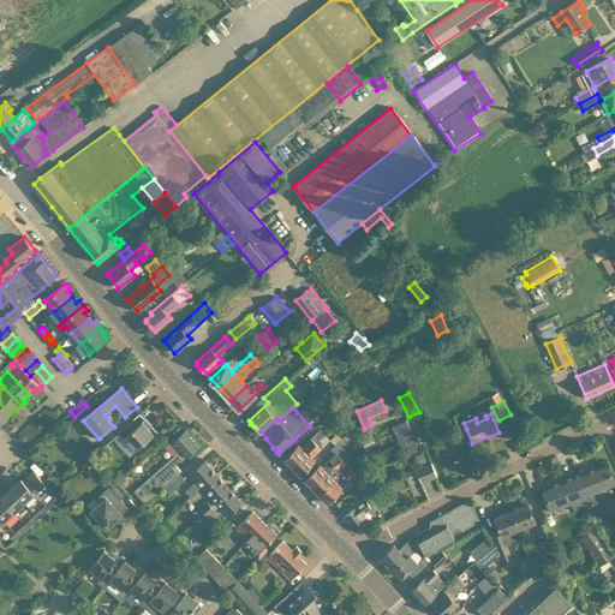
[(132,421),(119,433),(136,451),(154,435),(149,429),(151,425),(145,418),(138,425),(132,421)]
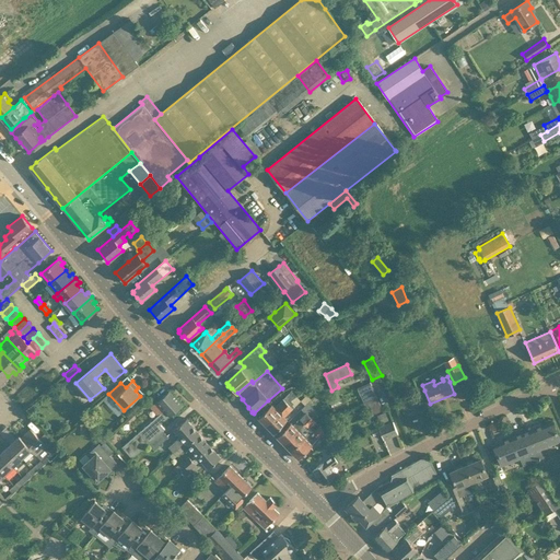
[(376,397),(370,383),(358,388),(363,403),(376,397)]
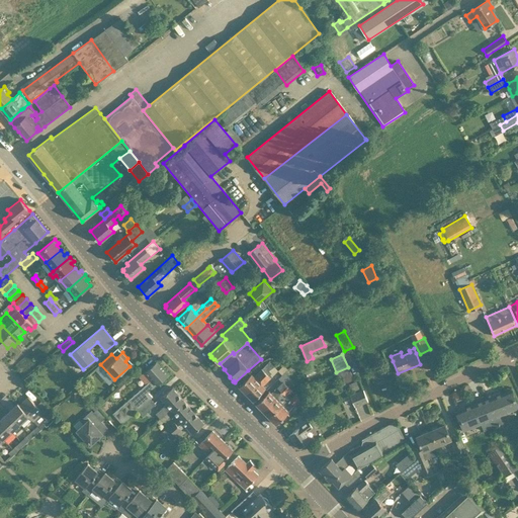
[(147,384),(130,399),(112,414),(121,424),(138,411),(151,399),(152,397),(149,393),(169,375),(157,361),(140,376),(147,384)]
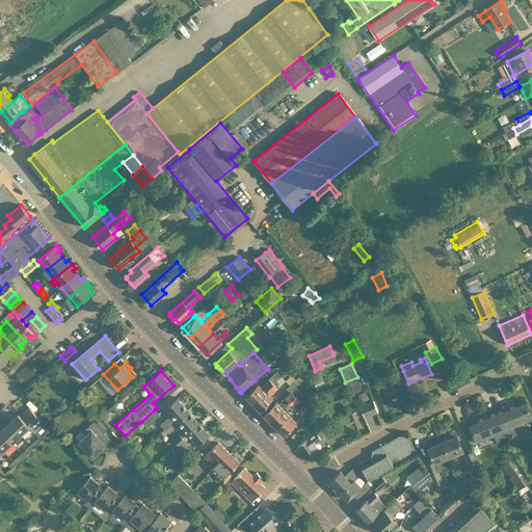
[(258,384),(245,397),(253,404),(276,380),(272,376),(262,386),(263,387),(262,388),(258,384)]
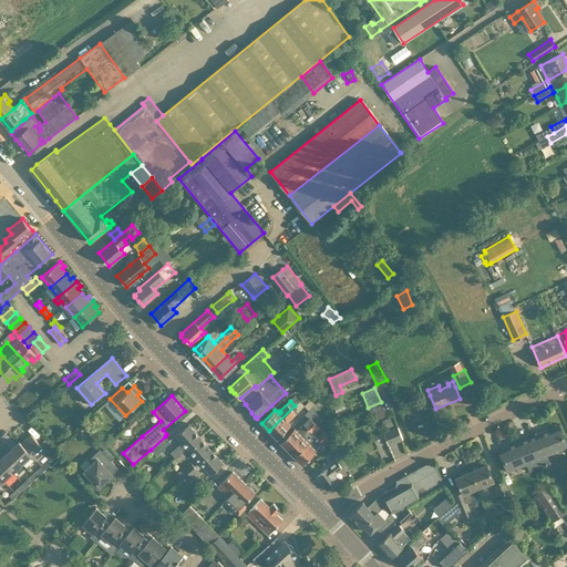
[(387,414),(381,402),(368,408),(371,414),(374,413),(378,419),(387,414)]
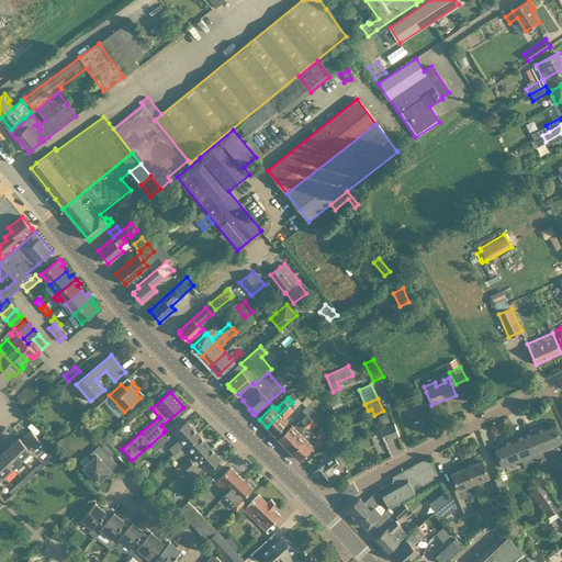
[(295,405),(292,402),(267,427),(274,436),(289,423),(284,418),(285,416),(287,417),(295,408),(293,406),(295,405)]
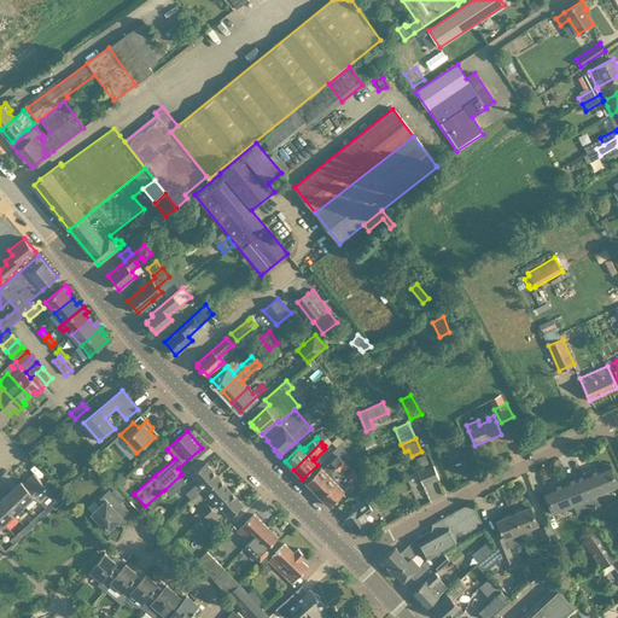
[(314,490),(344,460),(338,455),(326,467),(327,468),(325,471),(321,466),(305,482),(314,490)]
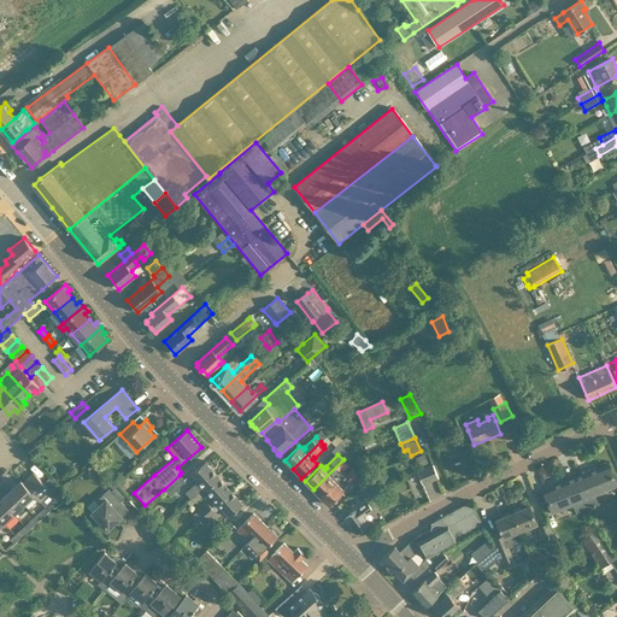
[(321,498),(336,482),(345,475),(341,471),(348,464),(344,459),(313,489),(321,498)]
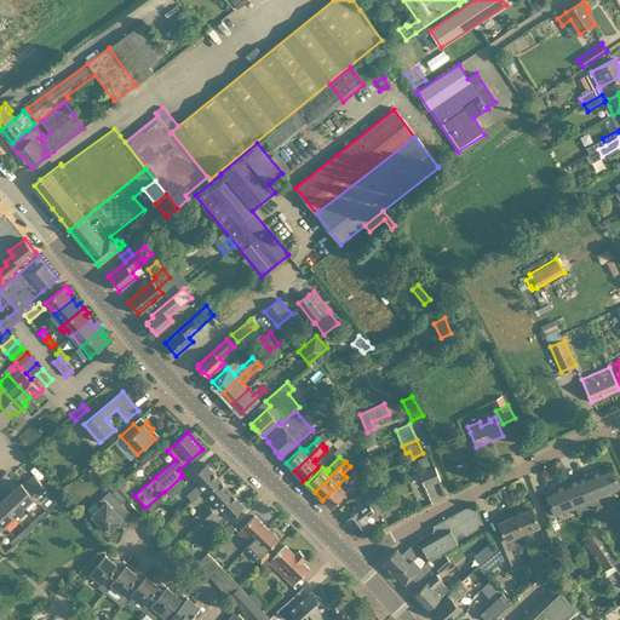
[(218,506),(233,494),(220,480),(206,464),(193,476),(199,483),(187,495),(188,497),(191,501),(199,494),(205,489),(218,505),(218,506)]
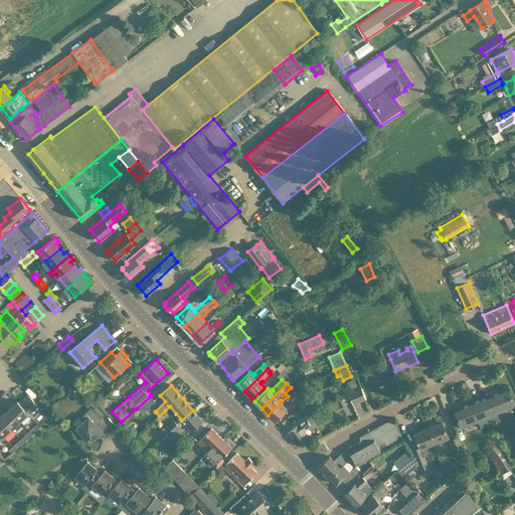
[(350,398),(353,404),(366,399),(361,387),(342,396),(344,400),(350,398)]
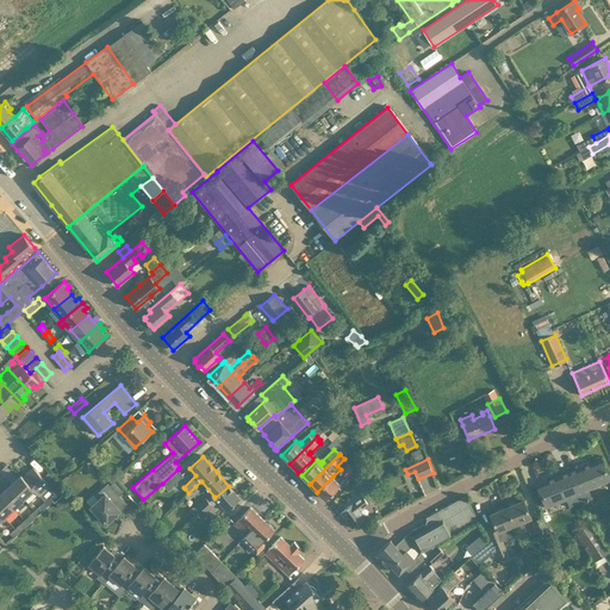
[(602,459),(570,472),(582,503),(591,499),(587,489),(609,479),(602,459)]
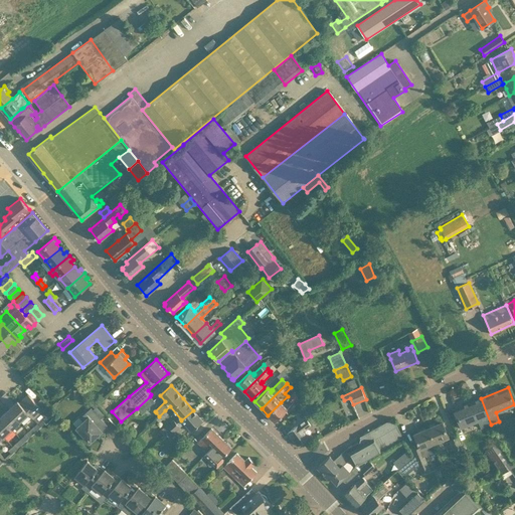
[(78,388),(69,388),(69,397),(78,397),(78,388)]
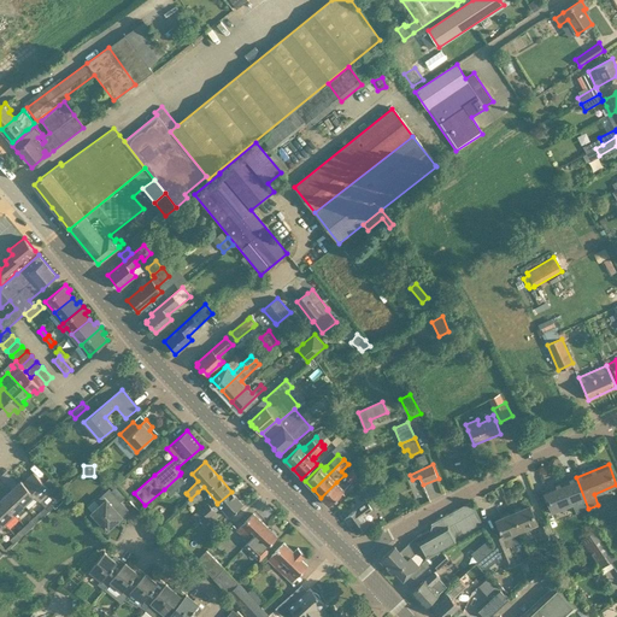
[(352,470),(346,476),(345,475),(336,482),(321,498),(329,505),(342,493),(345,491),(344,489),(358,476),(352,470)]
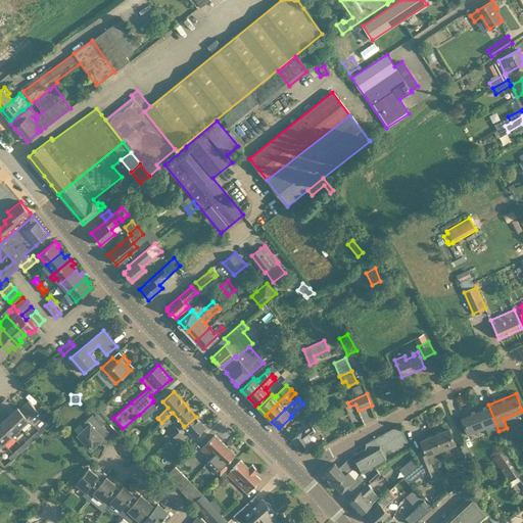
[(29,400),(19,409),(30,420),(38,429),(43,424),(47,420),(37,409),(29,400)]
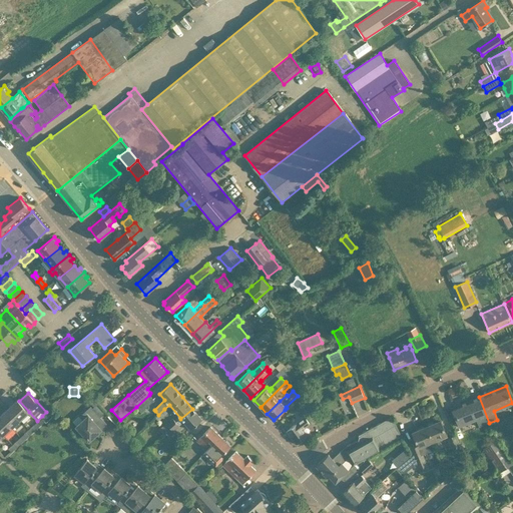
[(149,395),(136,407),(141,413),(154,401),(149,395)]
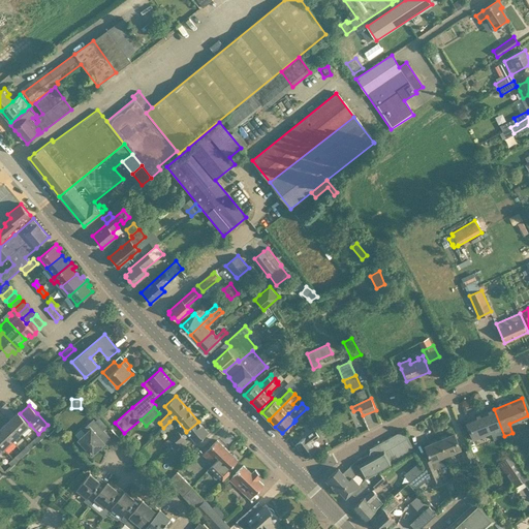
[(494,409),(466,421),(473,438),(489,432),(490,435),(492,434),(494,440),(504,436),(494,409)]
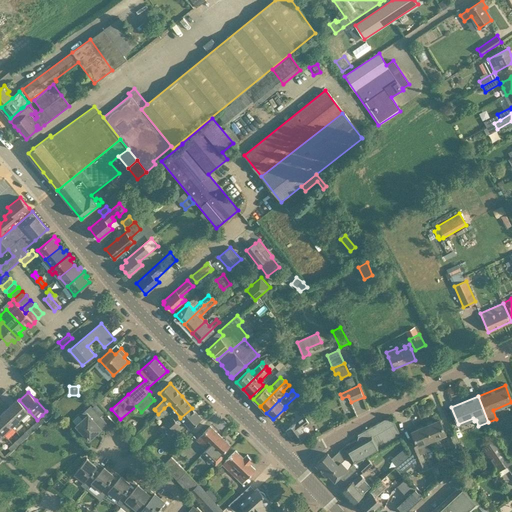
[(9,407),(20,419),(29,411),(19,400),(17,399),(9,407)]
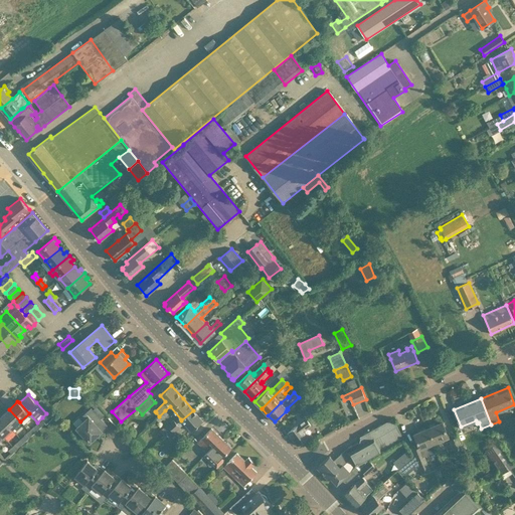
[(303,409),(306,415),(313,412),(311,406),(303,409)]
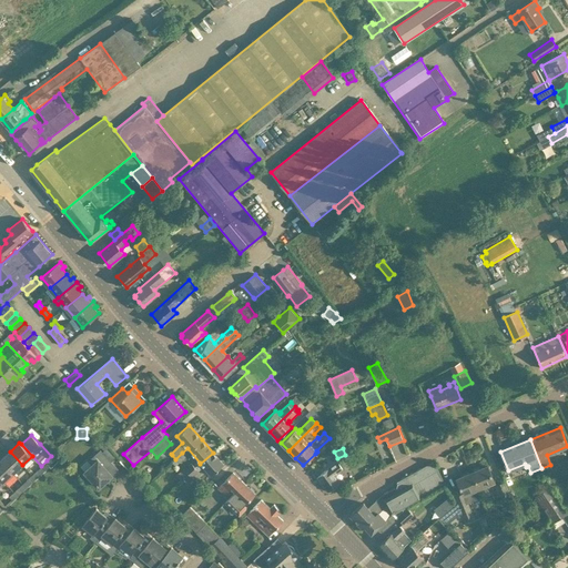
[(104,467),(111,462),(100,449),(89,460),(92,465),(84,472),(92,479),(91,480),(91,482),(92,483),(92,484),(93,485),(94,485),(95,486),(97,485),(99,487),(112,475),(104,467)]
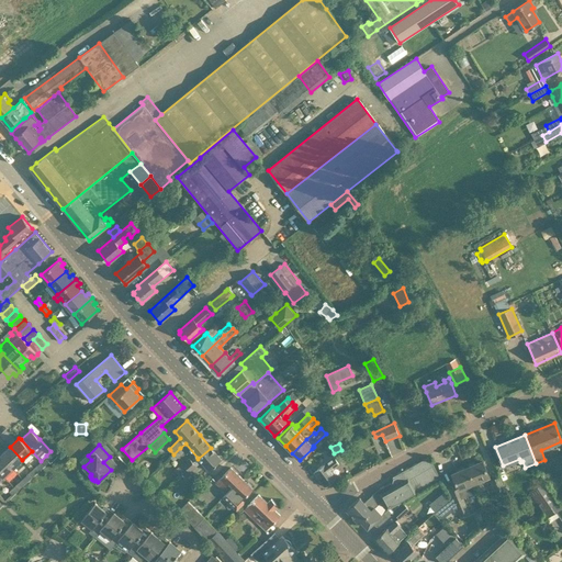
[(22,460),(10,447),(0,456),(13,469),(22,460)]
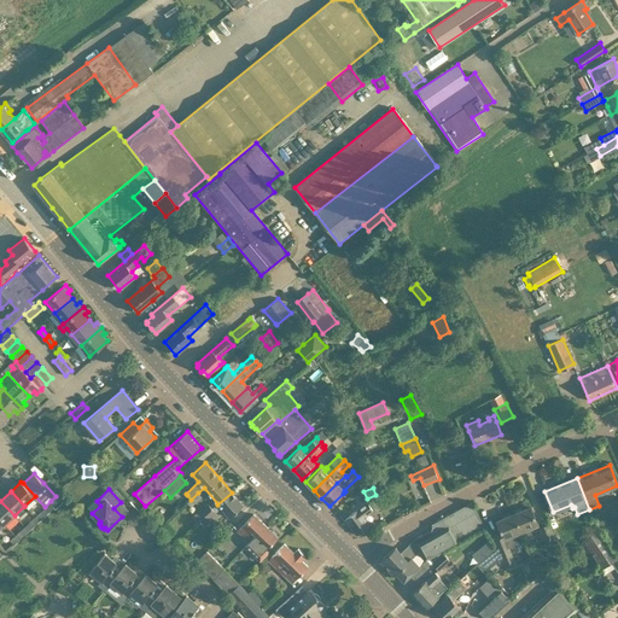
[(202,497),(198,493),(191,500),(194,503),(202,497)]
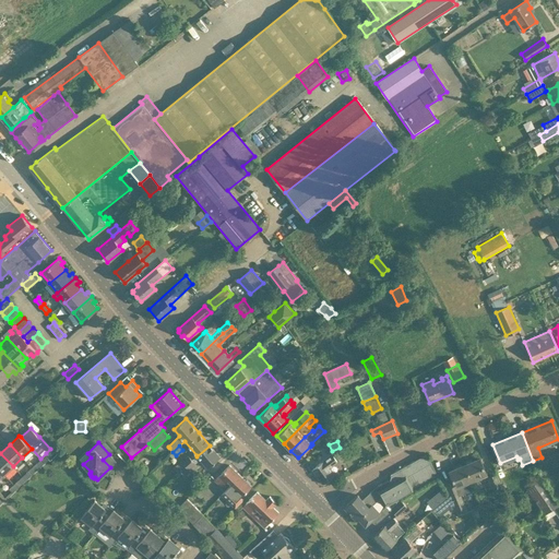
[(221,458),(210,445),(197,456),(207,468),(221,458)]
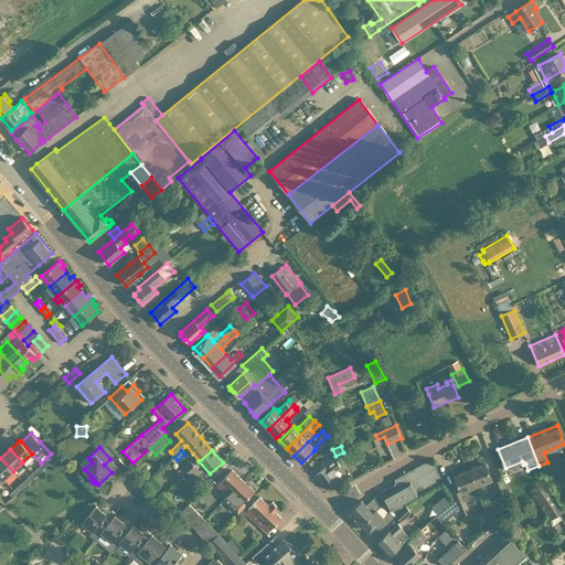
[(13,471),(0,458),(0,457),(0,476),(4,480),(4,479),(13,471)]
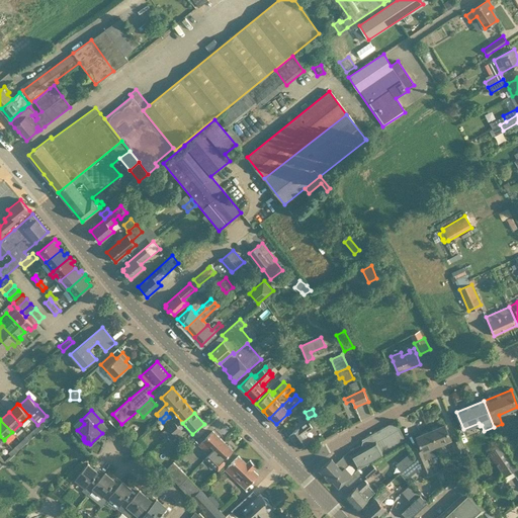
[(309,421),(289,434),(299,448),(311,440),(305,433),(314,427),(309,421)]
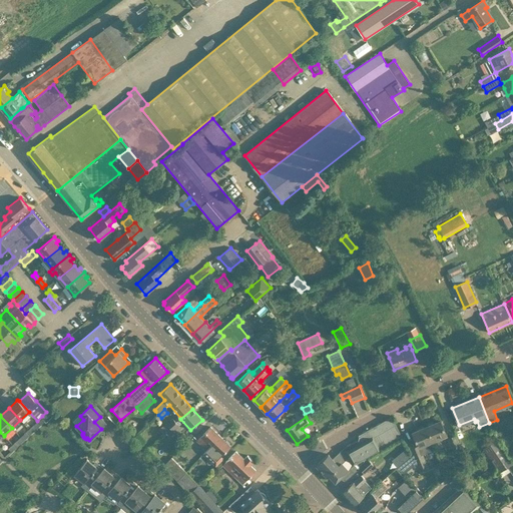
[(169,427),(175,422),(172,418),(166,424),(169,427)]
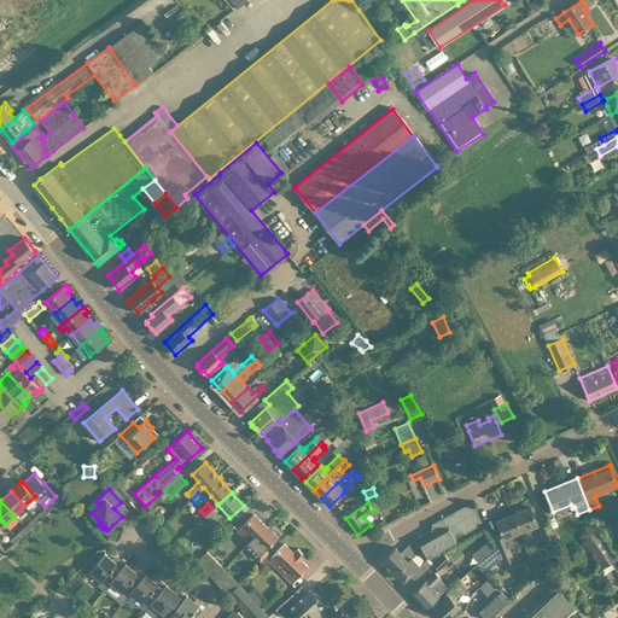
[(462,507),(432,524),(432,525),(431,531),(430,530),(418,537),(415,538),(423,548),(421,549),(427,560),(442,552),(485,528),(473,506),(465,511),(462,507)]
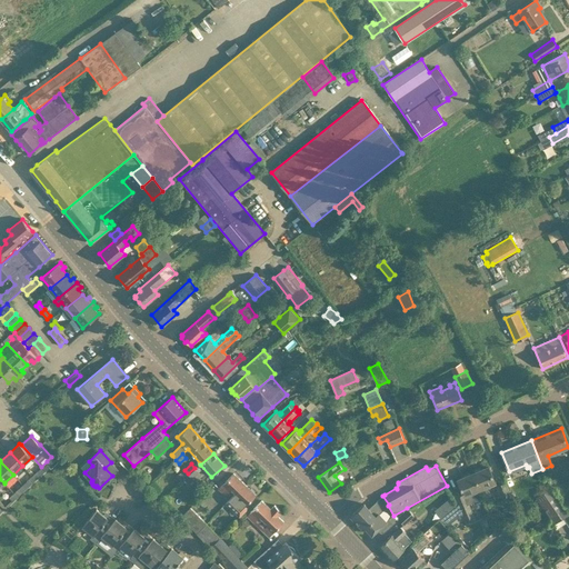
[(475,472),(473,473),(480,489),(483,498),(490,496),(487,486),(496,482),(489,467),(481,470),(480,467),(473,470),(475,472)]
